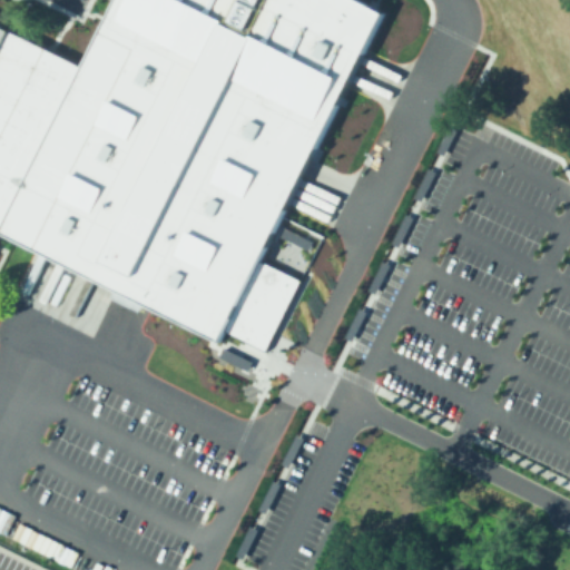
[(0,25),(81,66),(114,0),(357,0),(383,12),(355,68),(294,190),(259,259),(301,279),(265,352),(223,331),(218,341),(141,303),(114,288),(74,268),(0,232),(0,25)]
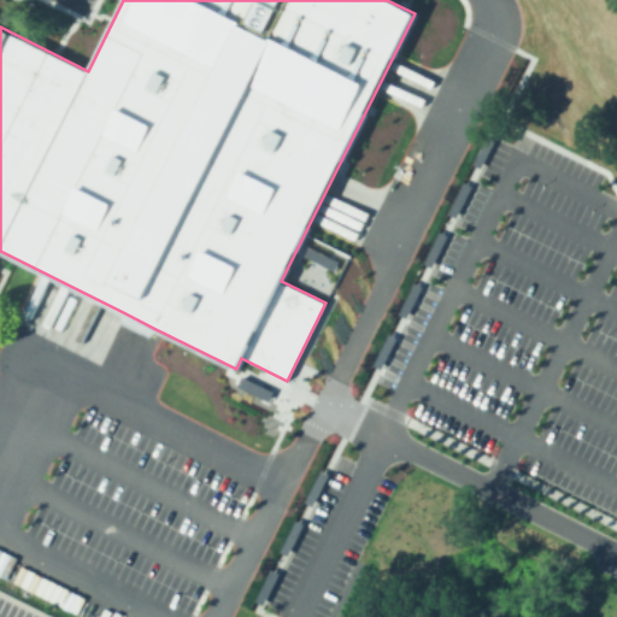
[(480,168),(495,136),(488,133),(472,164),(480,168)]
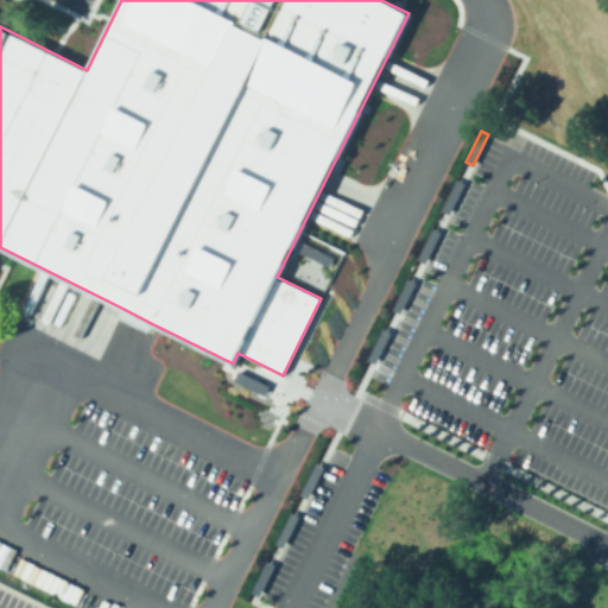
[(448,214),(463,183),(456,179),(441,210),(448,214)]
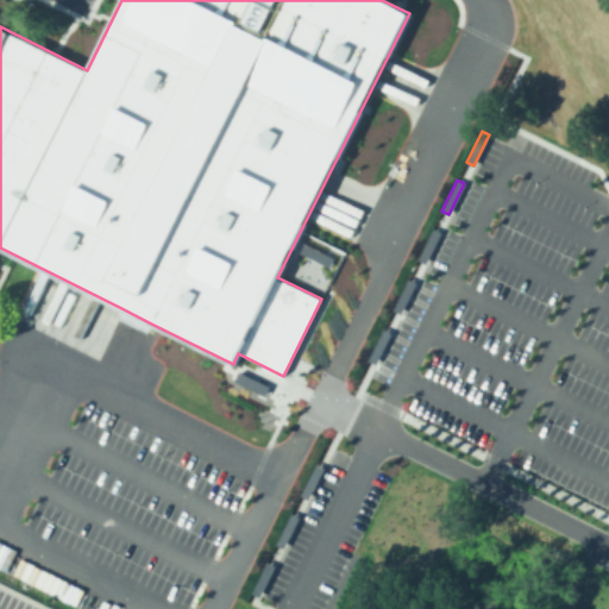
[(425,263),(440,232),(433,228),(418,259),(425,263)]
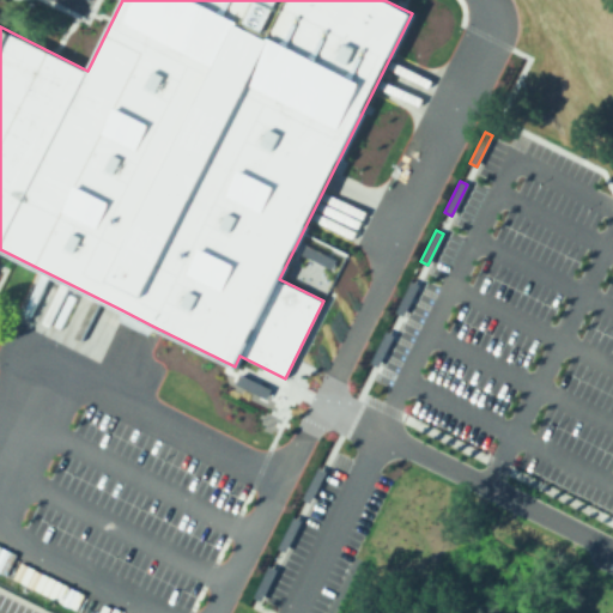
[(335,260),(331,269),(299,254),(304,244),(335,260)]
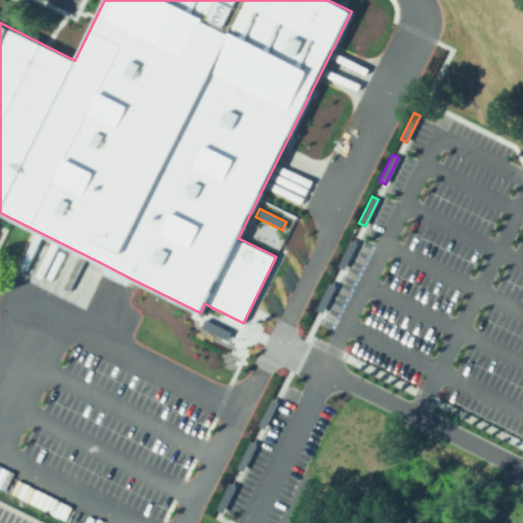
[(343,269),(357,242),(350,240),(337,267),(343,269)]
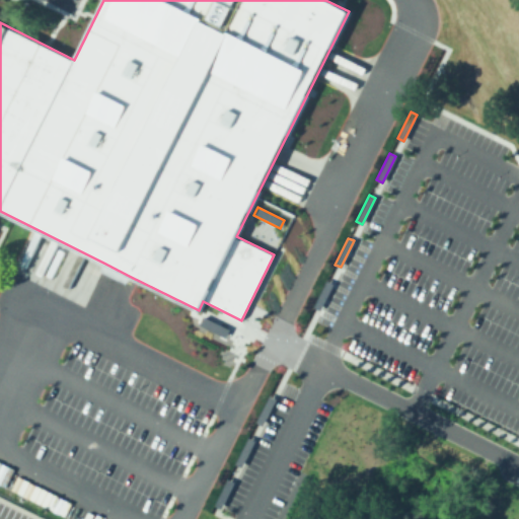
[(103,263),(99,271),(125,283),(129,276),(103,263)]
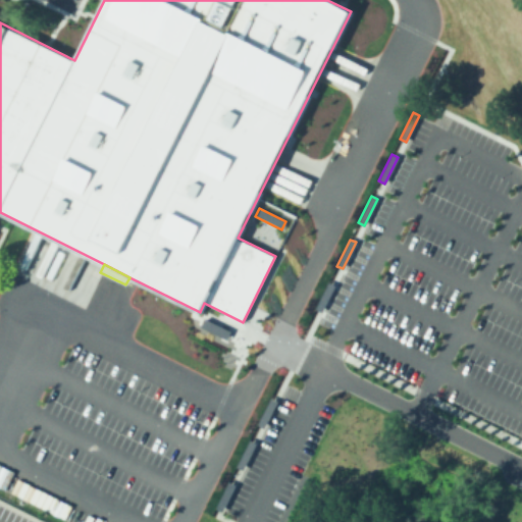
[(321,312),(334,285),(328,282),(315,309),(321,312)]
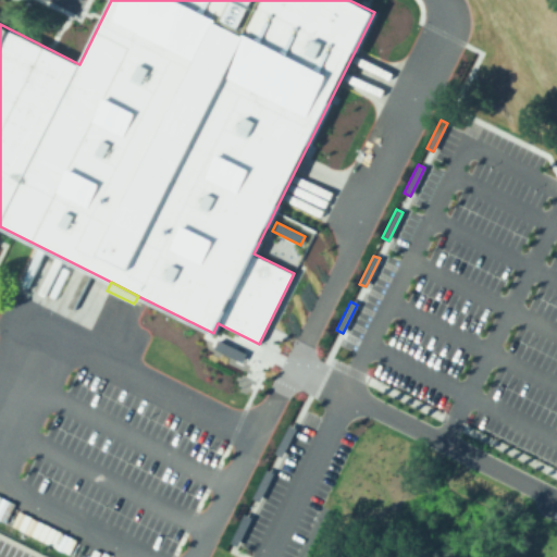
[(246,354),(242,362),(213,348),(218,339),(246,354)]
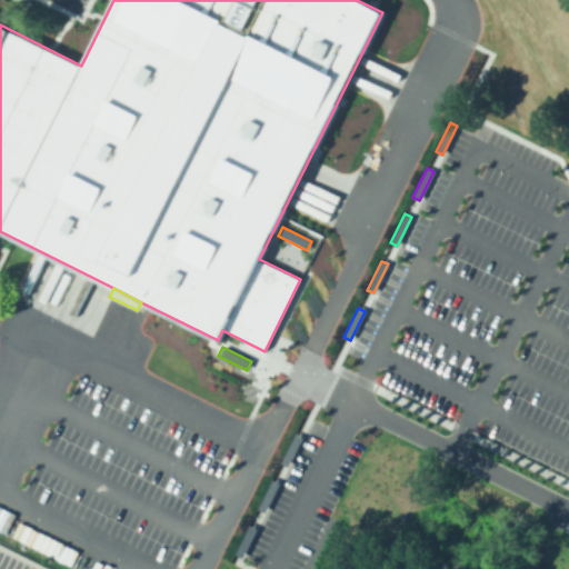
[(287,466),(301,437),(295,433),(280,462),(287,466)]
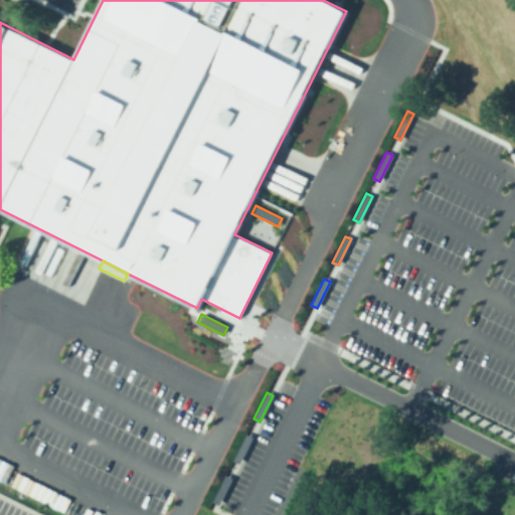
[(239,463),(252,437),(246,434),(233,460),(239,463)]
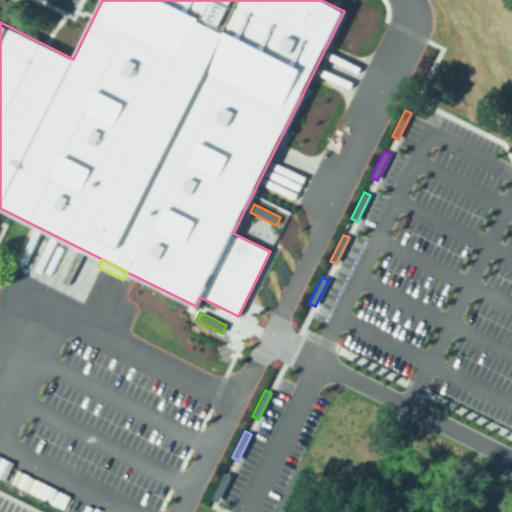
[(218,501),(231,475),(225,473),(212,499),(218,501)]
